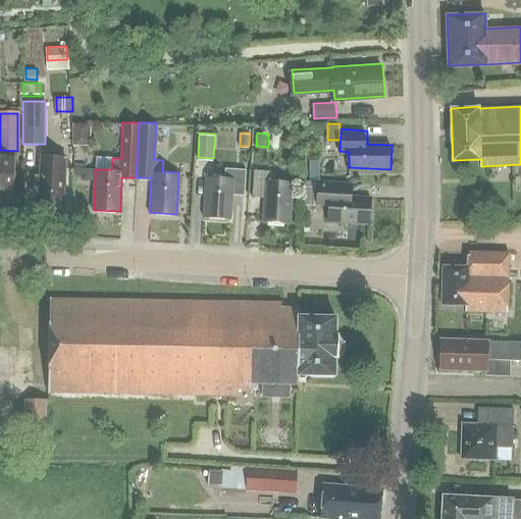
[(62,207),(64,155),(42,153),(40,173),(35,172),(34,193),(40,193),(39,206),(51,206),(52,209),(58,210),(60,207),(62,207)]
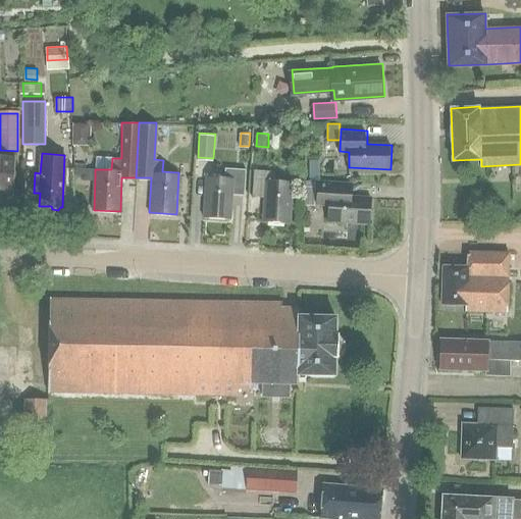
[(12,204),(15,156),(0,155),(0,206),(5,207),(7,204),(12,204)]
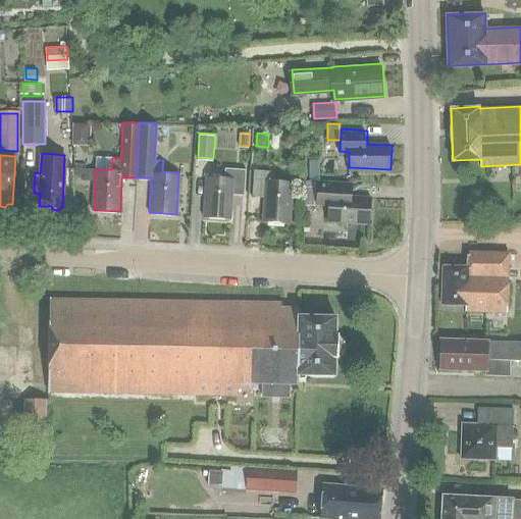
[(309,176),(319,176),(319,159),(309,159),(309,176)]
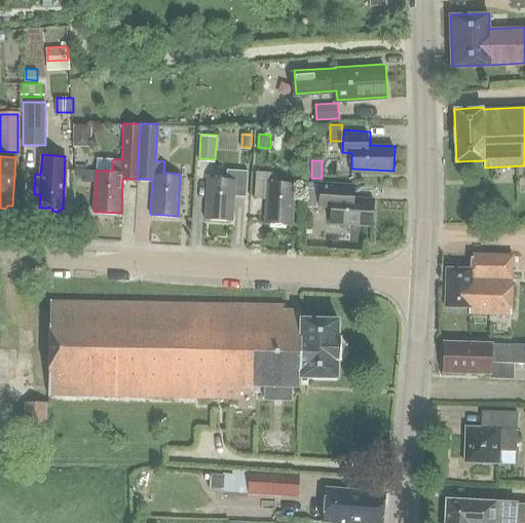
[(96,177),(96,171),(87,170),(87,165),(76,164),(76,177),(96,177)]
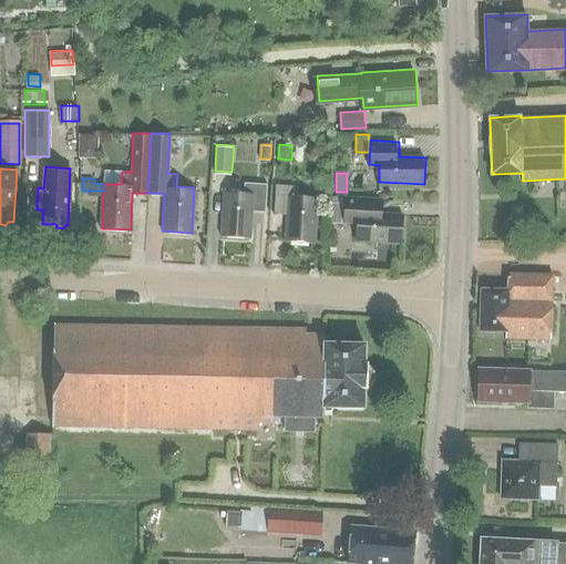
[(266,211),(268,184),(245,182),(244,192),(226,191),(223,234),(249,236),(251,209),(266,211)]
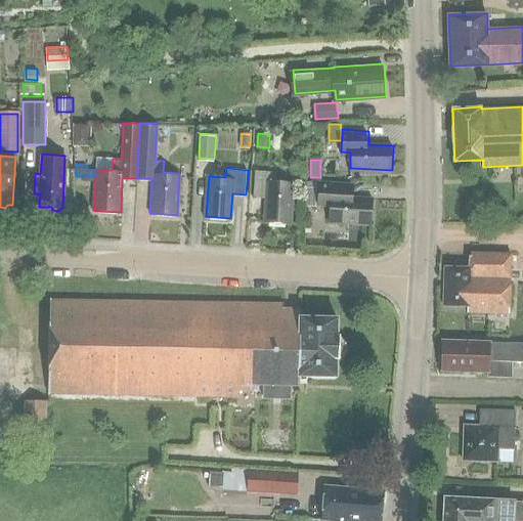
[(293,221),(294,180),(276,179),(277,171),(255,170),(254,196),(265,197),(264,220),(293,221)]
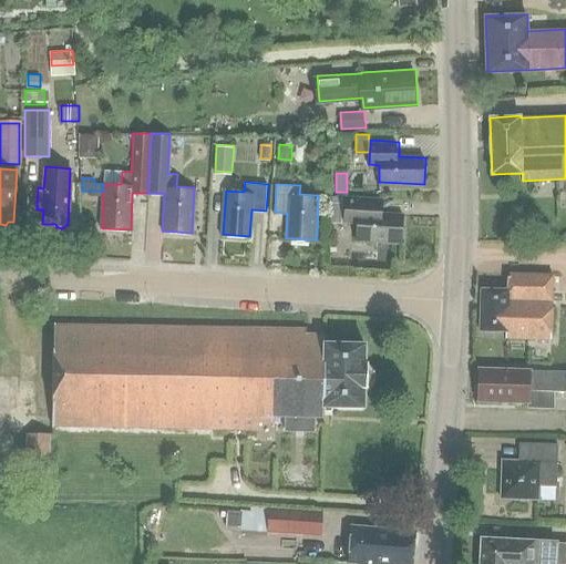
[(347,196),(345,222),(357,223),(356,241),(402,243),(403,215),(371,213),(372,198),(347,196)]
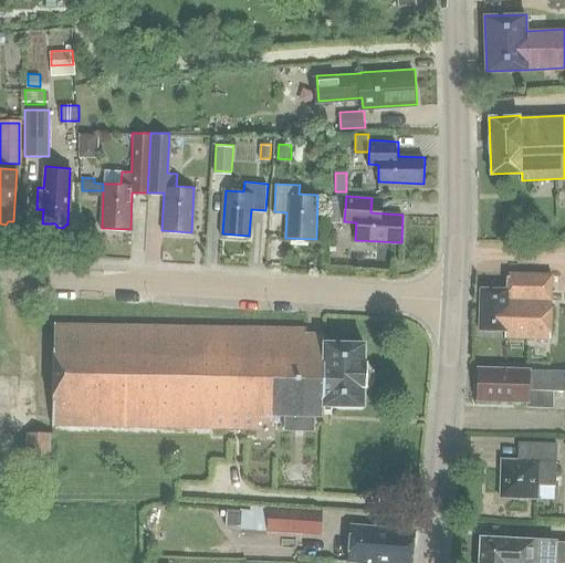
[(341,221),(342,201),(330,201),(328,221),(341,221)]
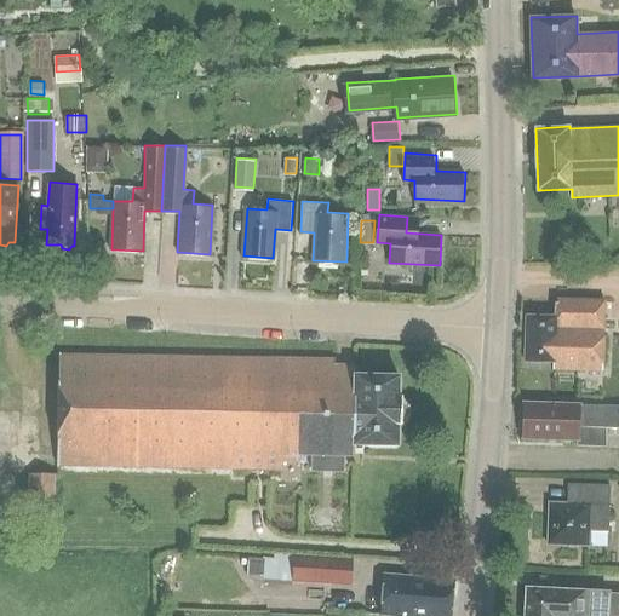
[(603,370),(605,299),(557,297),(556,317),(527,316),(525,361),(554,362),(554,369),(603,370)]
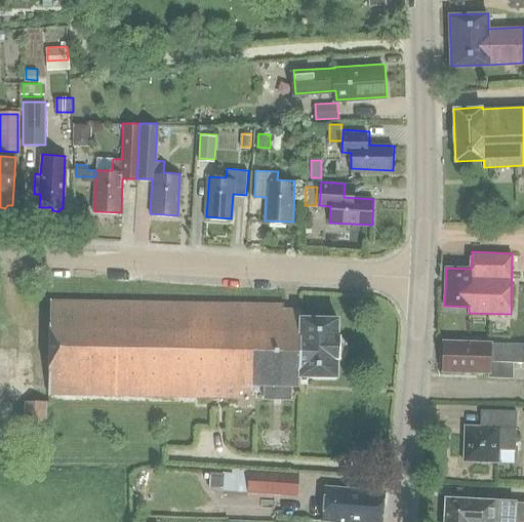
[(49,393),(239,396),(239,391),(255,392),(255,384),(264,384),(263,398),(291,399),(292,384),(301,384),(303,375),(339,376),(339,359),(347,352),(347,343),(339,336),(339,316),(303,315),(303,308),(284,308),(284,304),(51,298),(49,393)]
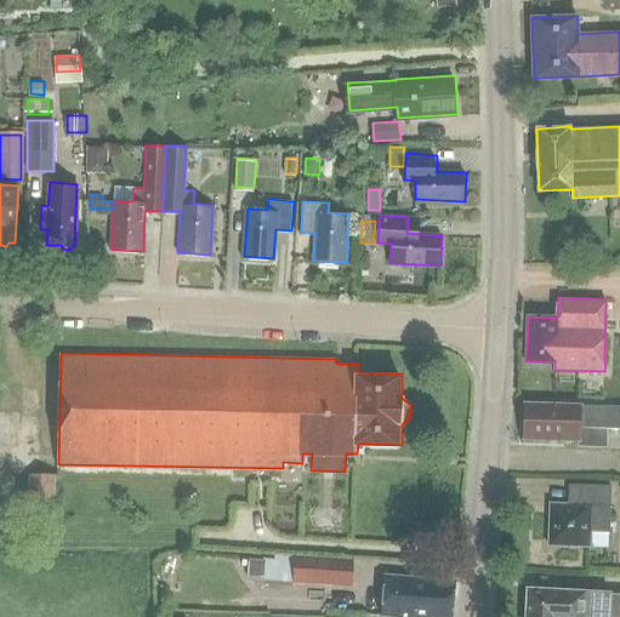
[(524,404),(524,436),(581,438),(581,427),(608,427),(608,405),(524,404)]
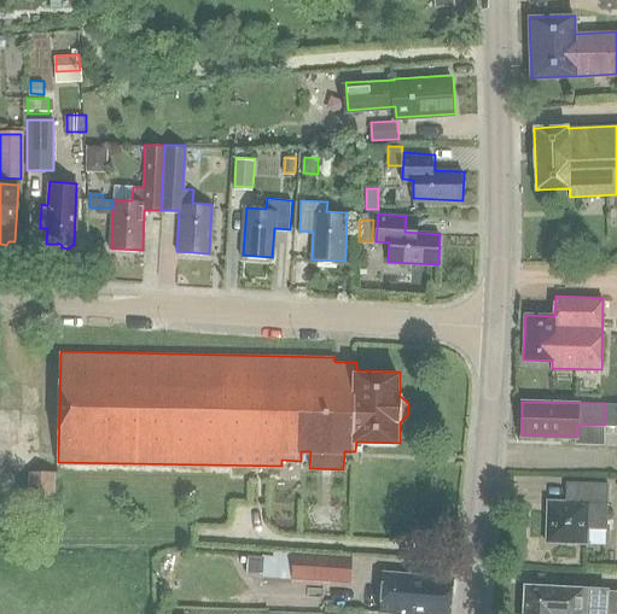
[(28,469),(28,506),(54,506),(56,471),(28,469)]
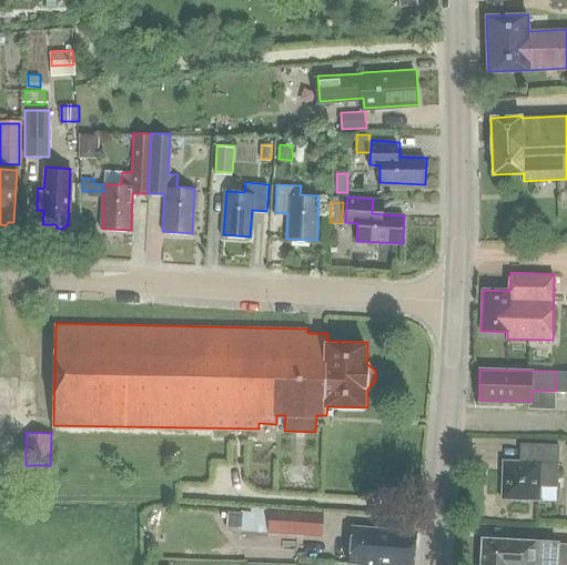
[(503,458),(502,496),(540,497),(540,485),(558,486),(559,444),(530,443),(530,460),(520,460),(503,458)]
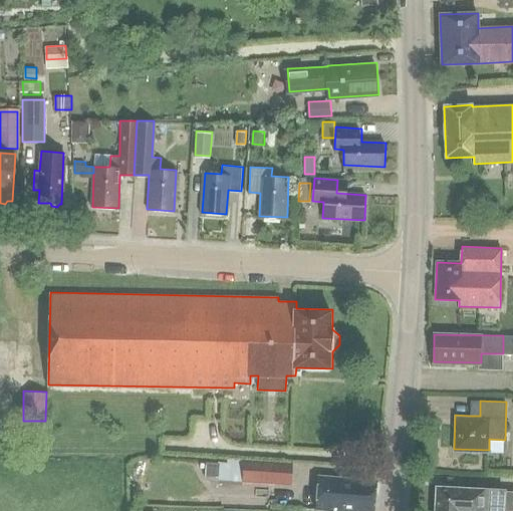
[(244,461),(243,480),(291,483),(292,464),(244,461)]
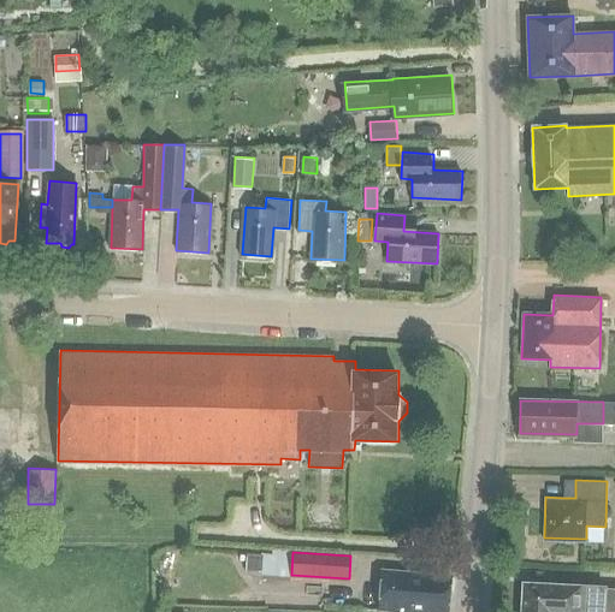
[(411,611),(448,611),(453,576),(383,569),(379,610),(411,611)]
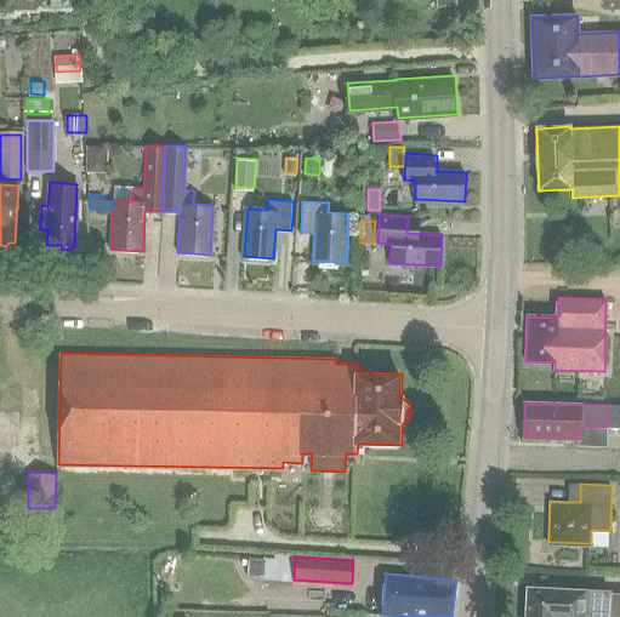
[(619,593),(528,589),(525,616),(619,616),(619,593)]
